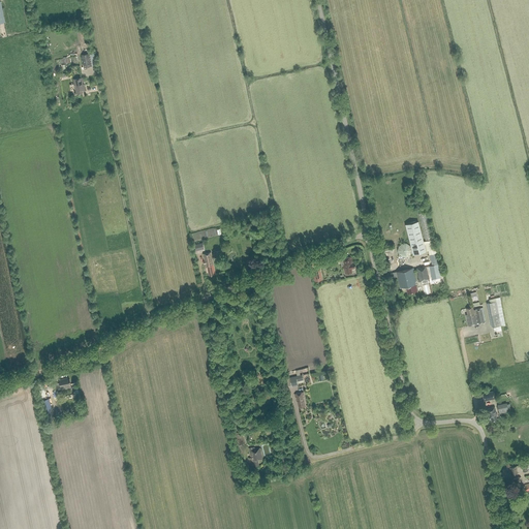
[(82,55),(84,67),(91,66),(89,54),(82,55)]
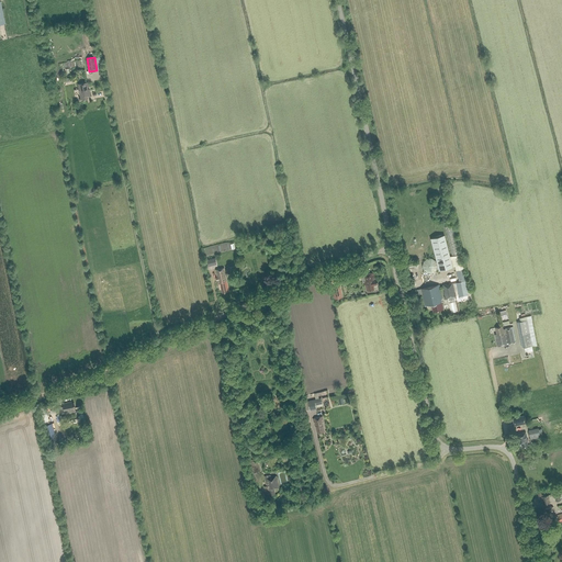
[(87,97),(90,97),(89,89),(88,90),(88,88),(88,87),(87,82),(77,85),(80,98),(81,98),(82,100),(87,99),(87,97)]
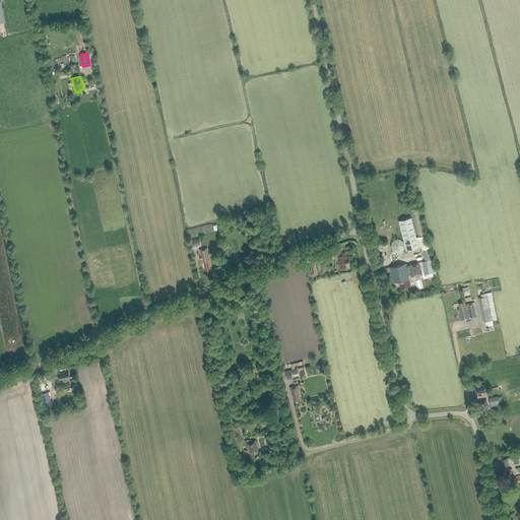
[(406,251),(418,247),(410,217),(398,220),(406,251)]
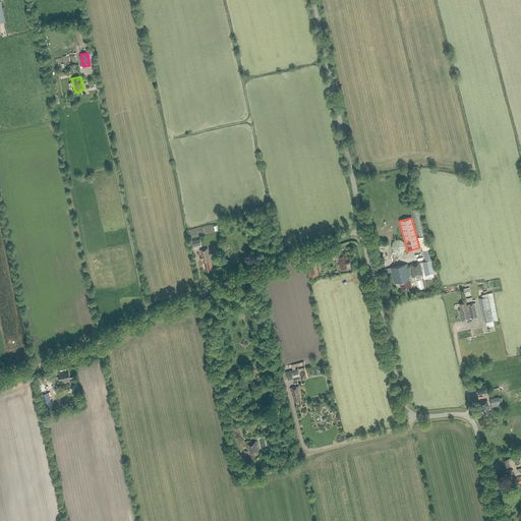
[(190,241),(192,247),(201,245),(200,239),(190,241)]
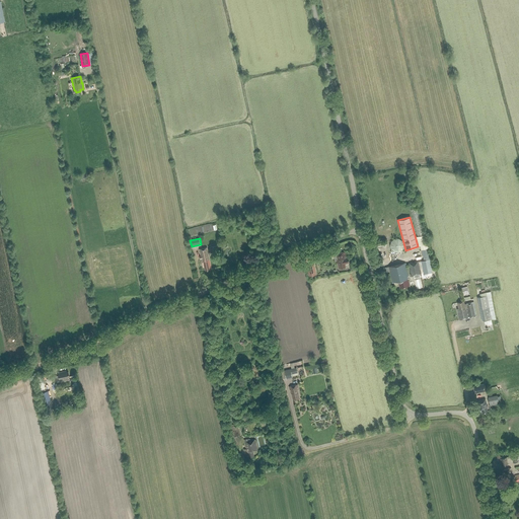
[(200,249),(201,255),(199,256),(200,260),(202,260),(203,263),(204,262),(205,271),(212,270),(207,247),(200,249)]
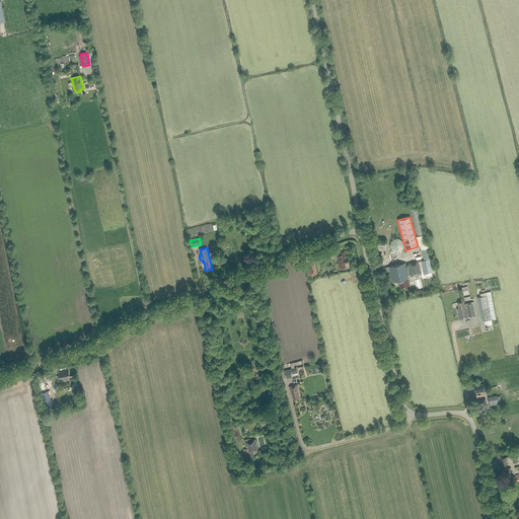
[(422,249),(424,260),(430,257),(428,248),(422,249)]
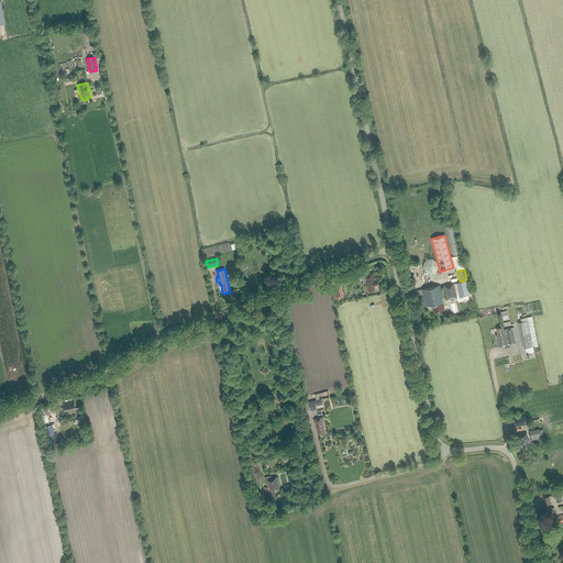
[(374,286),(378,285),(378,280),(376,280),(375,274),(373,274),(372,274),(365,275),(365,276),(362,276),(364,286),(366,286),(367,291),(375,290),(374,286)]
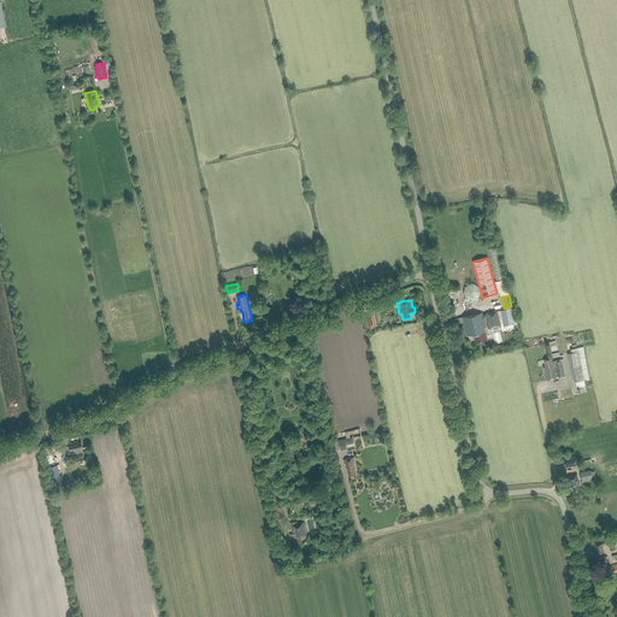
[(511,309),(501,311),(504,325),(515,323),(511,309)]
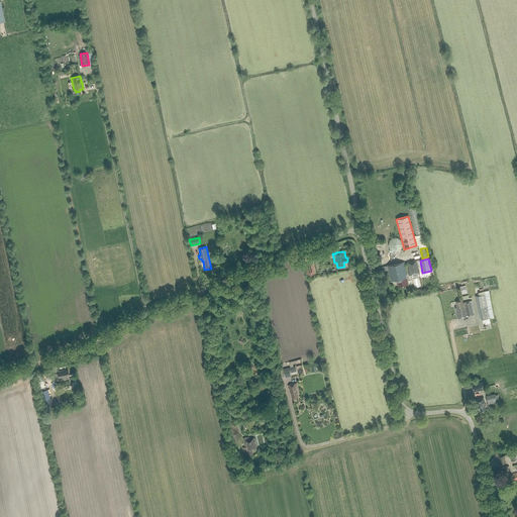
[(410,275),(412,275),(419,273),(416,261),(407,263),(410,275)]
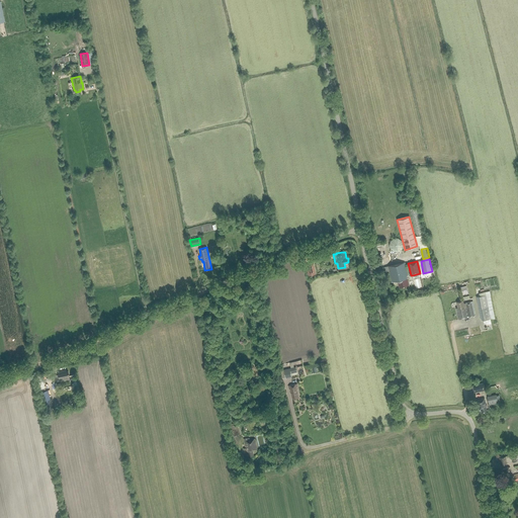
[(399,287),(409,285),(407,276),(408,276),(405,263),(385,267),(386,272),(390,271),(392,282),(398,281),(399,287)]
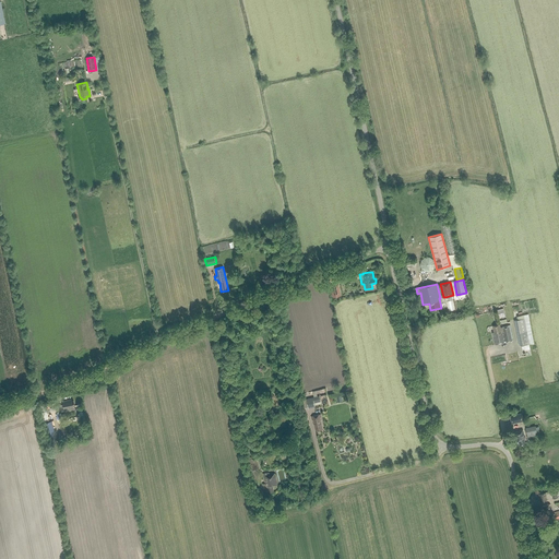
[(332,297),(341,296),(337,285),(330,286),(332,297)]
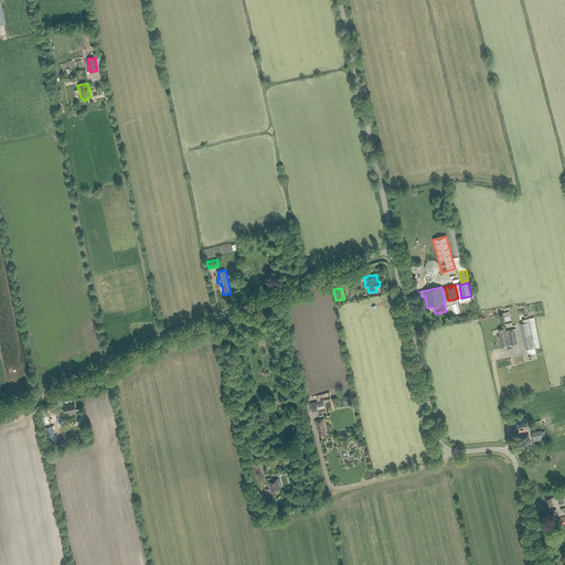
[(502,312),(504,321),(511,320),(509,310),(502,312)]
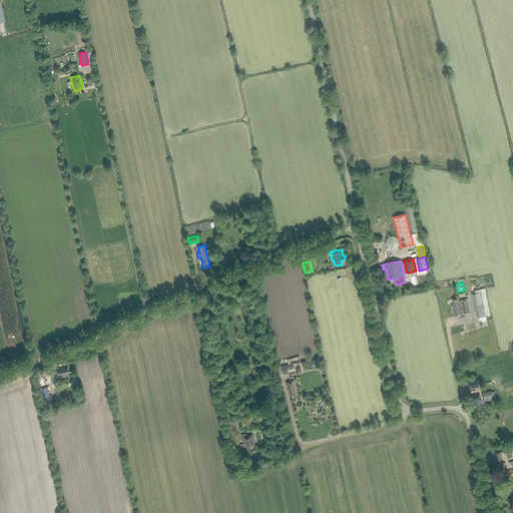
[(477,318),(486,316),(481,290),(474,291),(475,294),(472,294),(477,318)]
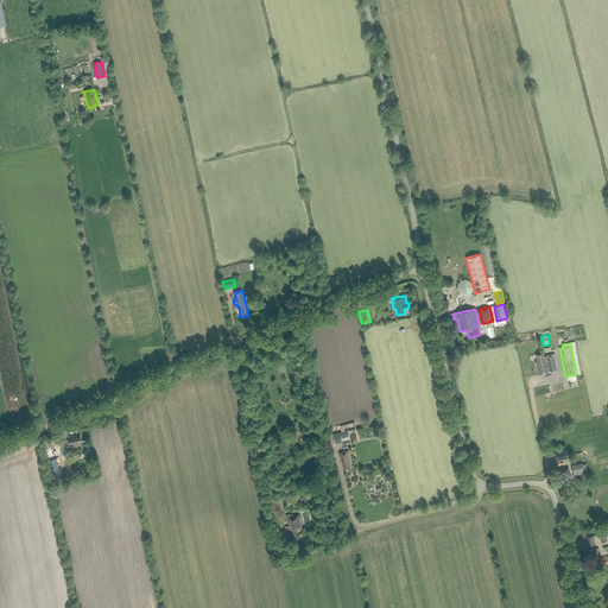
[(553,354),(544,356),(544,354),(536,355),(537,361),(536,361),(539,375),(557,371),(555,359),(553,354)]
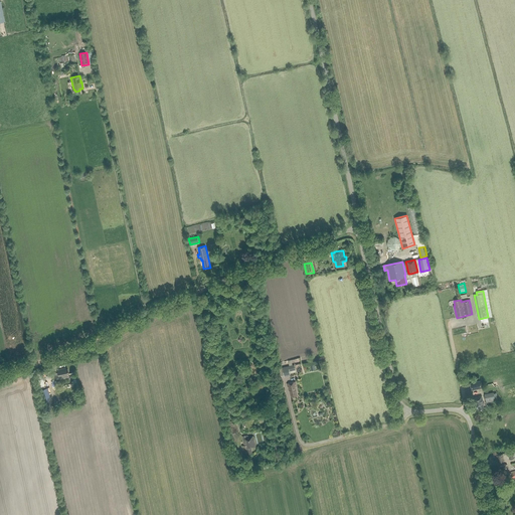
[(282,368),(284,376),(291,375),(289,369),(295,367),(295,365),(282,368)]
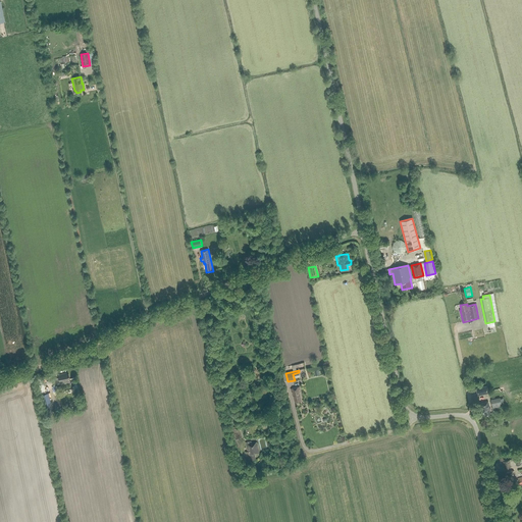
[(57,383),(60,382),(60,384),(68,382),(68,379),(70,379),(69,374),(67,374),(66,373),(58,375),(59,378),(56,378),(57,383)]
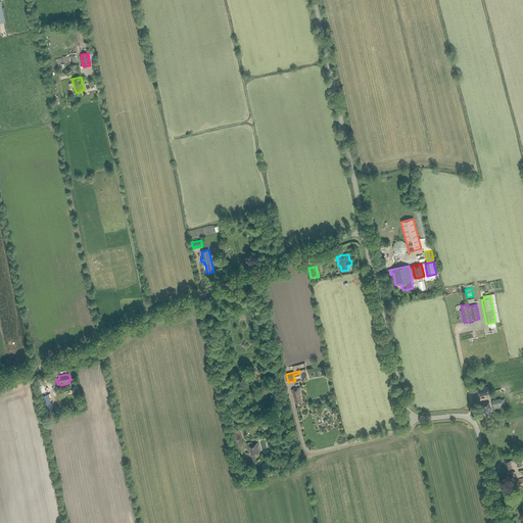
[(40,394),(46,393),(43,378),(37,379),(40,394)]
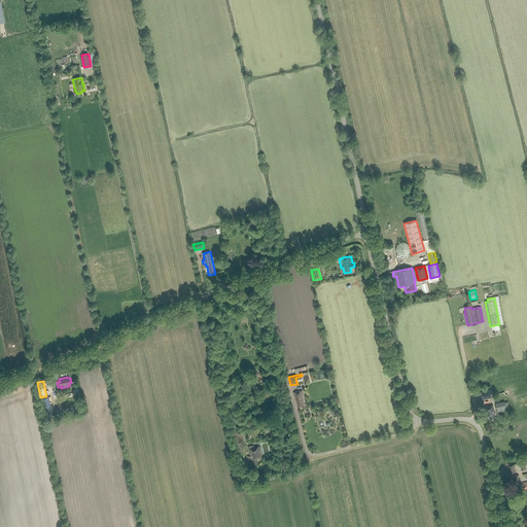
[(482,400),(494,397),(492,389),(481,392),(482,400)]
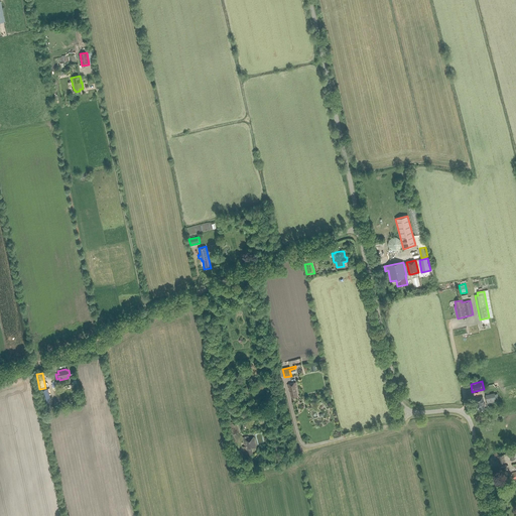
[(295,387),(296,387),(295,383),(294,383),(289,384),(287,385),(288,388),(289,387),(290,391),(291,398),(297,396),(295,387)]
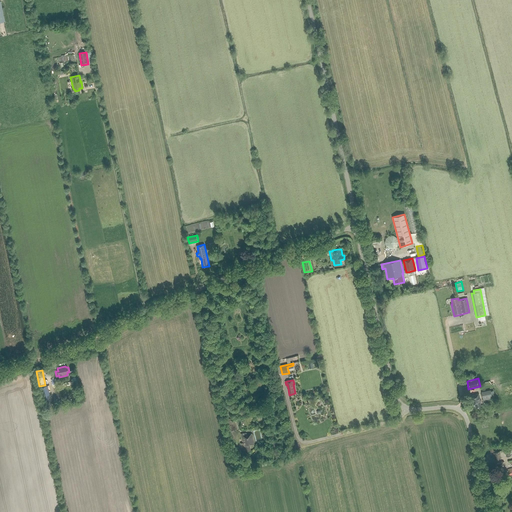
[(50,398),(48,386),(40,387),(43,399),(50,398)]
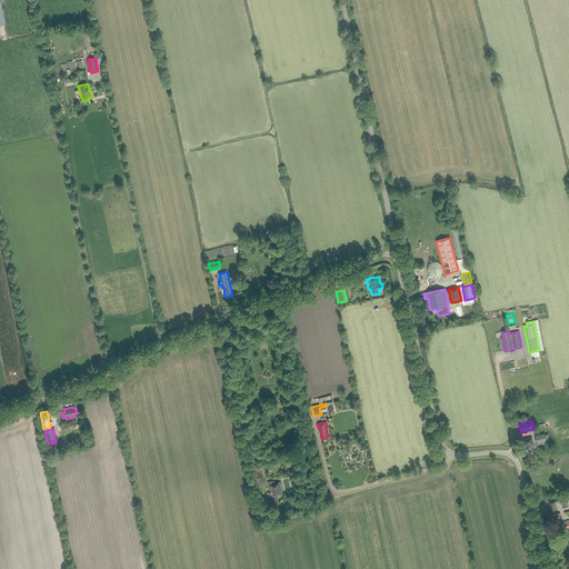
[(547,442),(545,433),(535,436),(537,445),(547,442)]
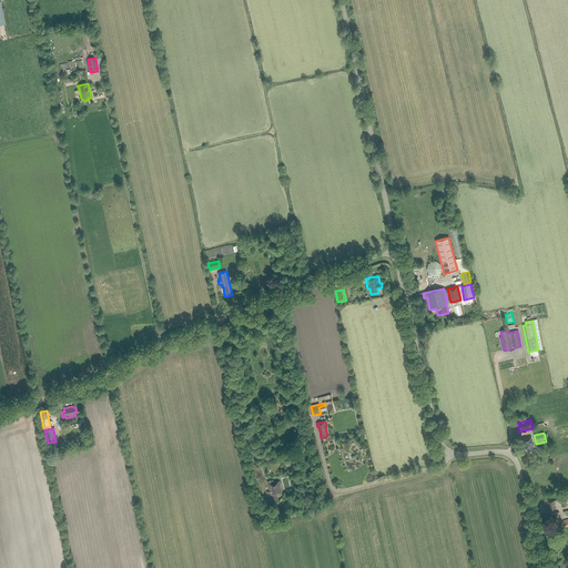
[(523,439),(525,449),(527,449),(527,453),(534,450),(533,445),(534,445),(531,437),(523,439)]
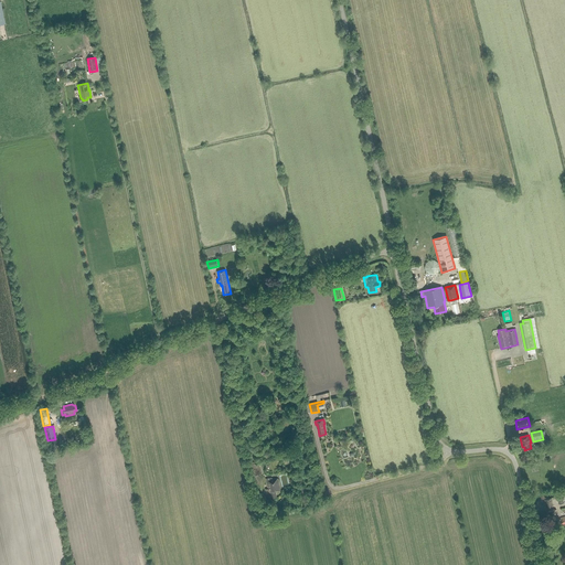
[(276,492),(280,491),(278,479),(277,479),(273,480),(272,478),(266,479),(267,489),(266,489),(266,494),(269,493),(270,498),(277,497),(276,492)]
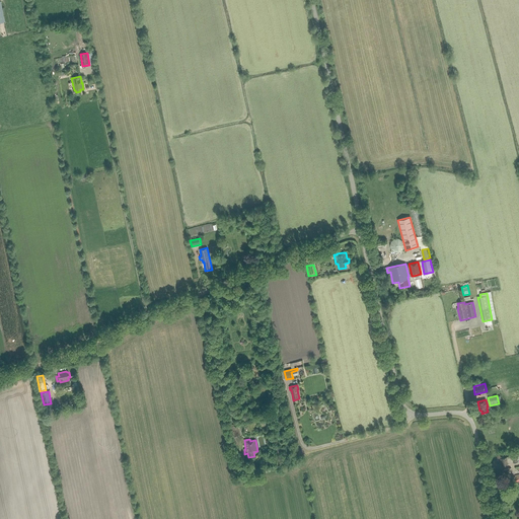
[(502,465),(509,464),(507,457),(500,459),(502,465)]
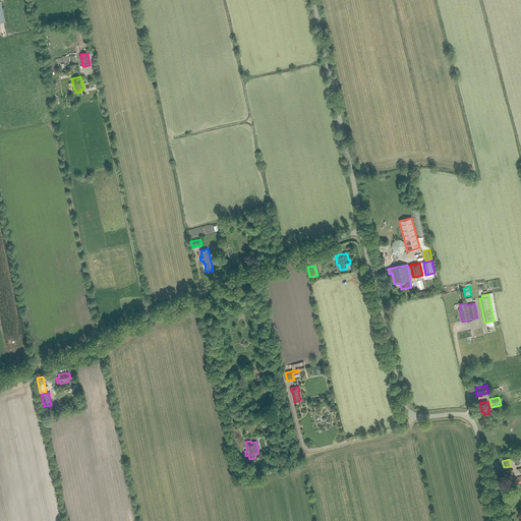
[(514,480),(516,480),(513,470),(512,470),(507,471),(506,472),(508,482),(510,482),(510,483),(515,482),(514,480)]
